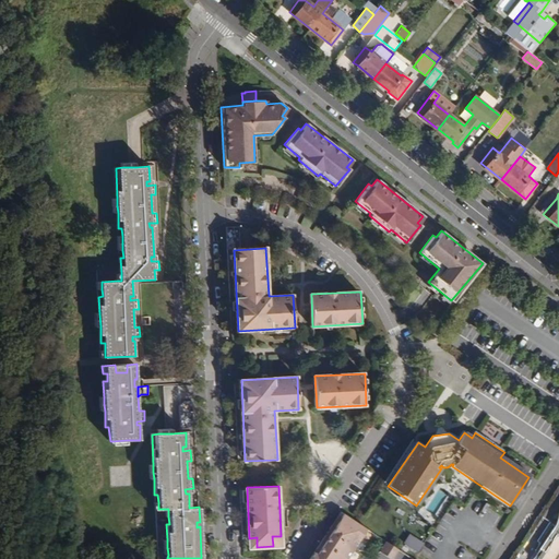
[(558,558),(558,509),(558,510),(557,521),(555,525),(538,550),(544,554),(539,558),(558,558)]
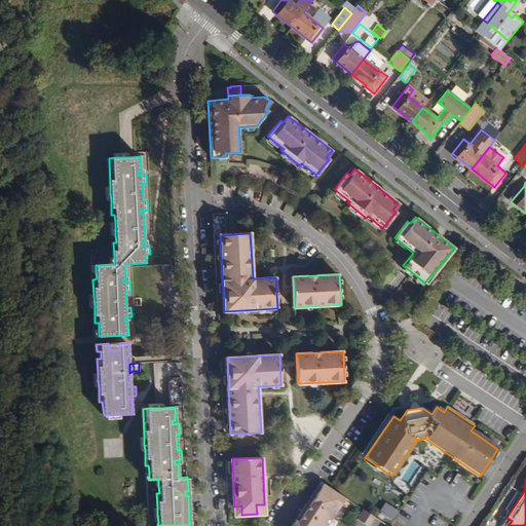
[(339,508),(345,498),(333,490),(323,483),(321,486),(318,485),(314,491),(339,508)]
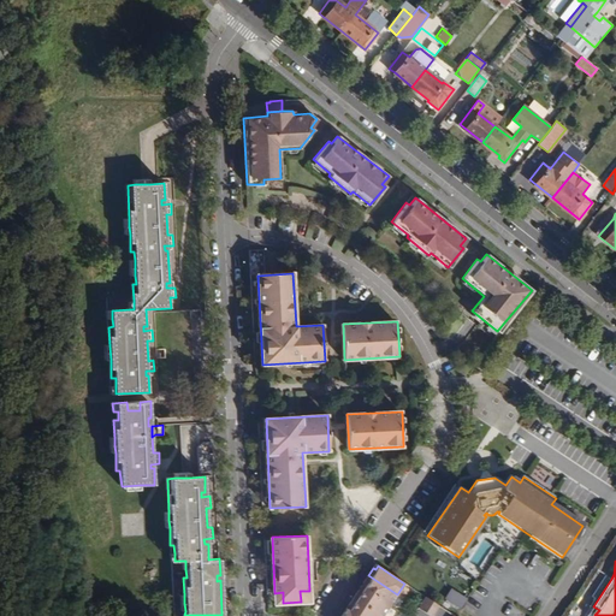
[(397,594),(368,575),(361,587),(390,605),(397,594)]
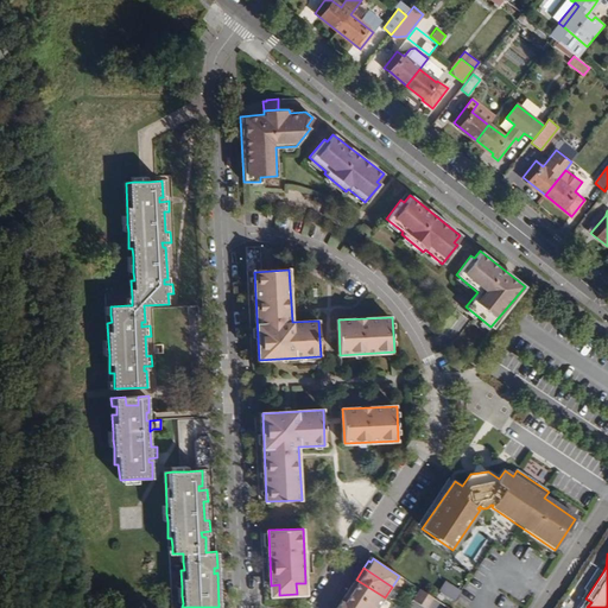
[(378,607),(385,597),(356,580),(349,590),(375,607),(378,607)]
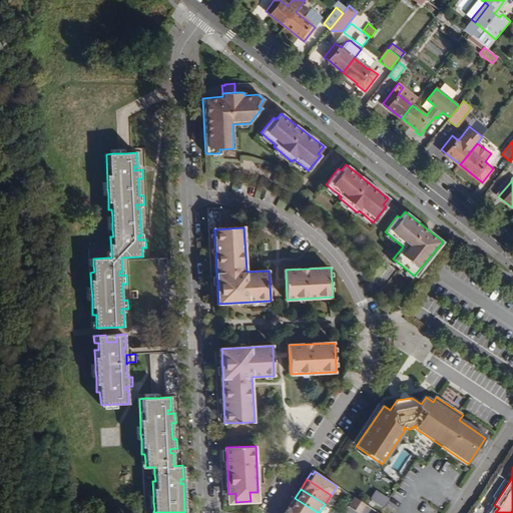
[(368,498),(383,507),(388,498),(374,489),(368,498)]
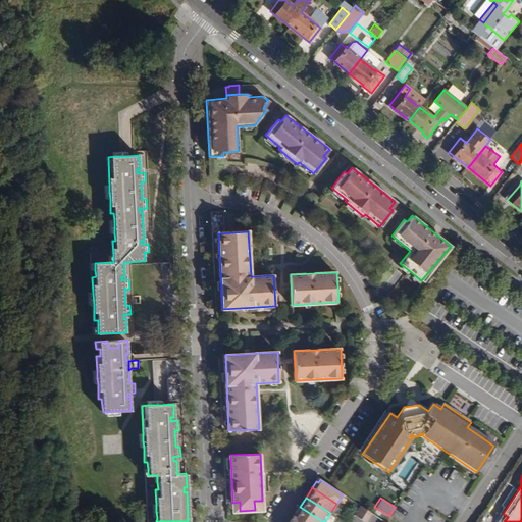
[(322,521),(300,507),(296,513),(297,514),(296,517),(302,521),(322,521)]
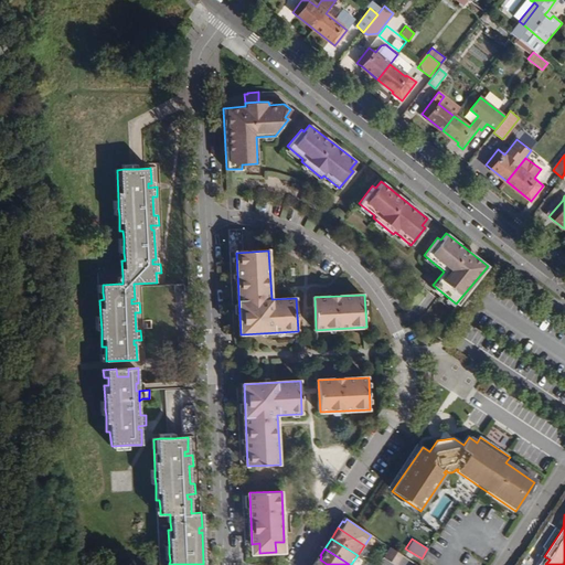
[(403,556),(391,548),(388,551),(401,560),(403,556)]
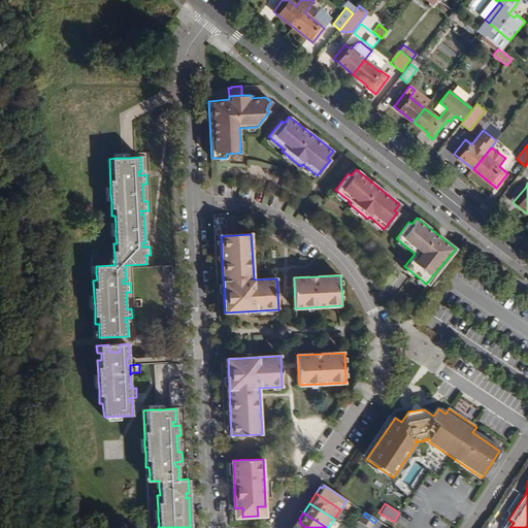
[(370,527),(374,523),(363,515),(359,522),(367,527),(370,527)]
